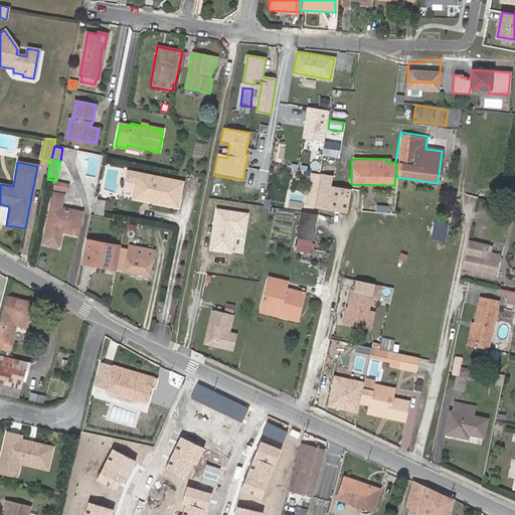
[(334,173),(335,167),(322,164),(321,171),(334,173)]
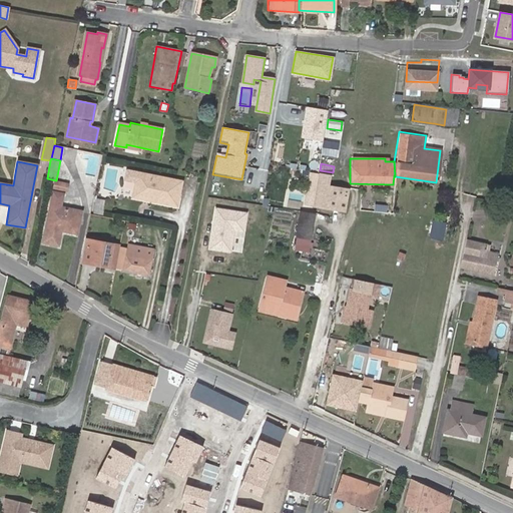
[(136,183),(132,199),(179,208),(184,182),(128,169),(126,181),(136,183)]
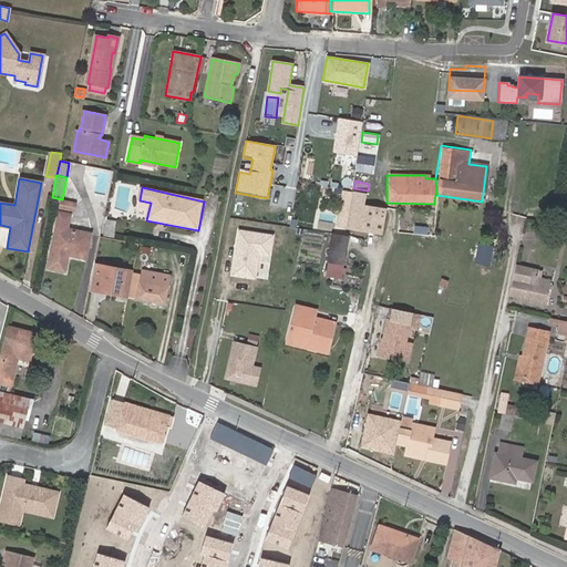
[(342,192),(336,225),(344,227),(350,193),(342,192)]
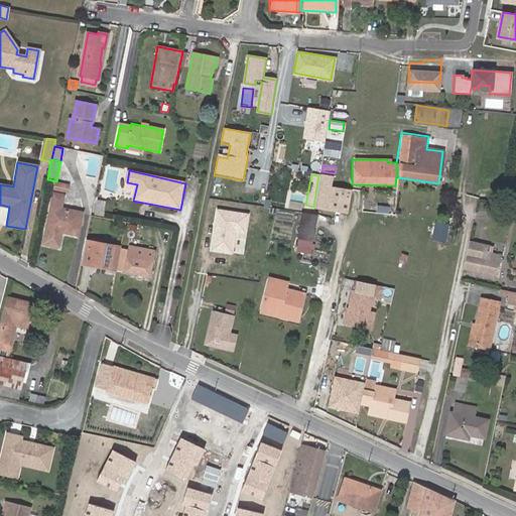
[(318,175),(313,207),(346,212),(350,191),(331,187),(332,177),(318,175)]
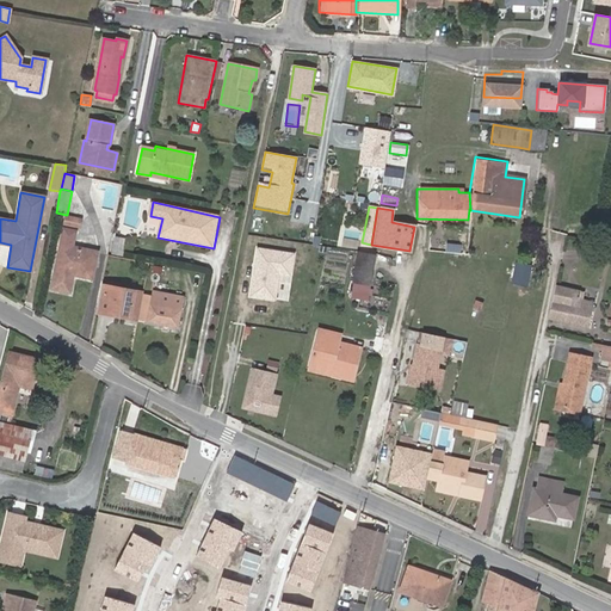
[(296,218),(313,221),(314,211),(297,209),(296,218)]
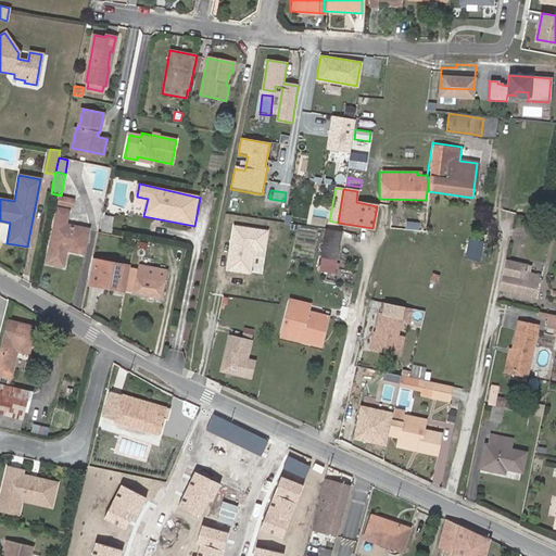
[(61,196),(60,196),(58,204),(71,207),(73,198),(61,196)]
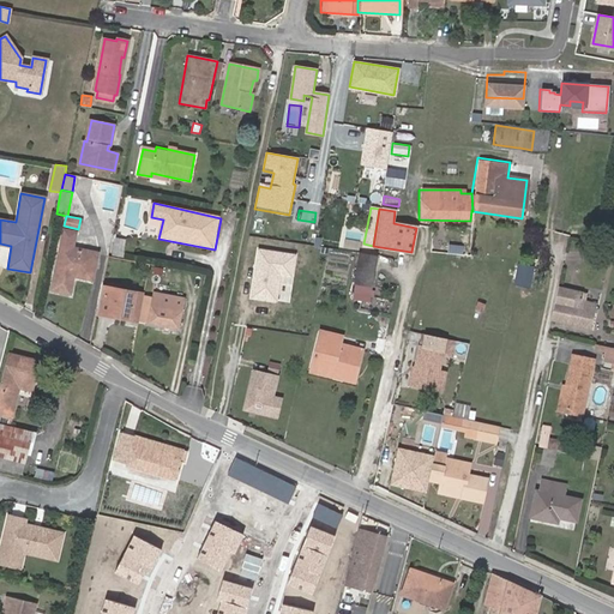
[(68,293),(72,275),(90,278),(96,252),(72,247),(74,233),(64,230),(50,289),(68,293)]
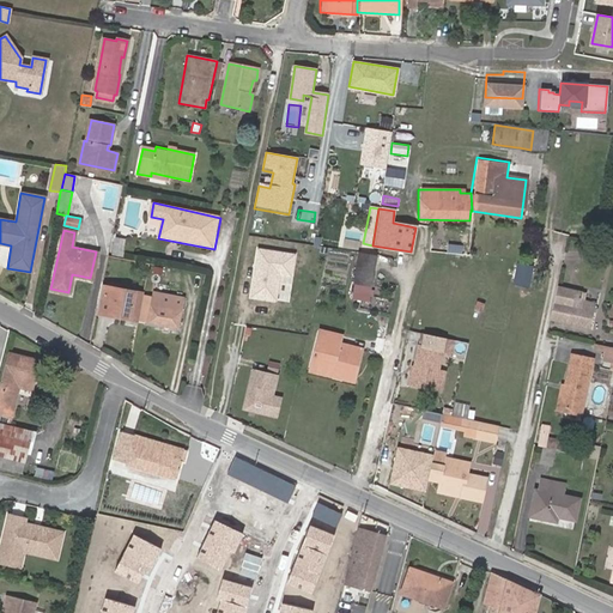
[(115,237),(111,254),(121,256),(125,240),(115,237)]
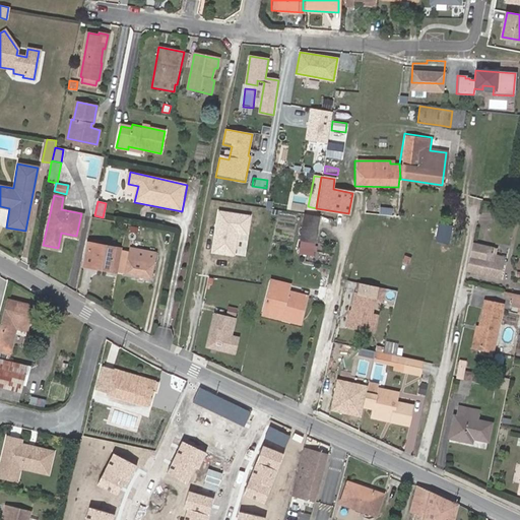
[(232,255),(240,216),(221,213),(213,251),(232,255)]
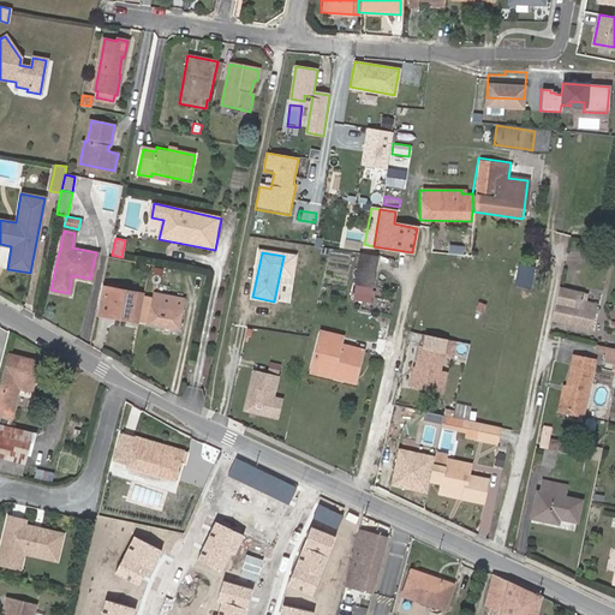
[(359,254),(354,285),(371,286),(376,256),(359,254)]
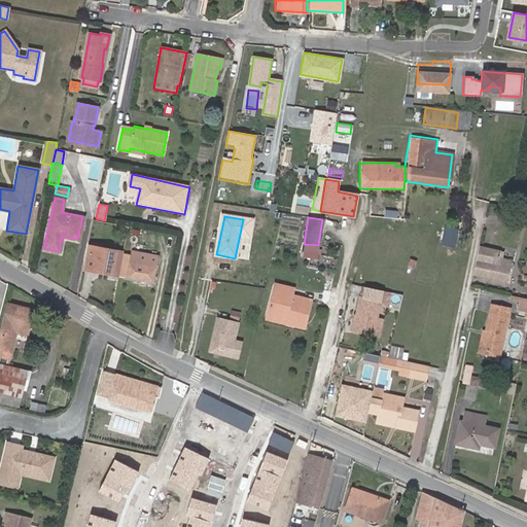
[(454,248),(458,232),(445,229),(441,244),(454,248)]
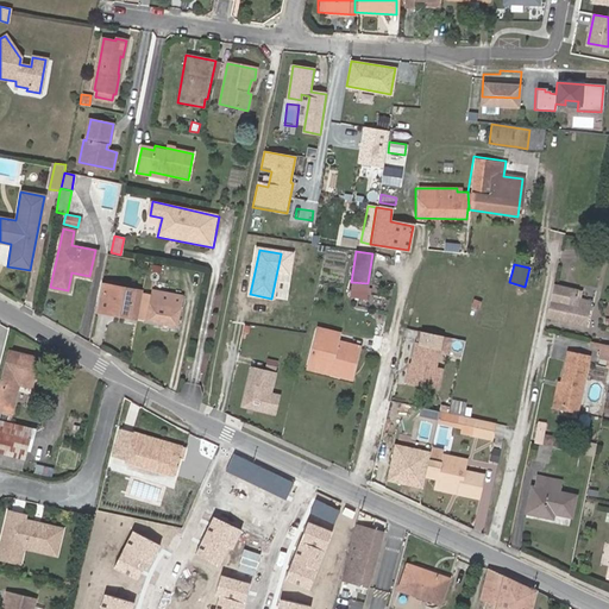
[(368,283),(351,282),(349,296),(365,299),(368,283)]
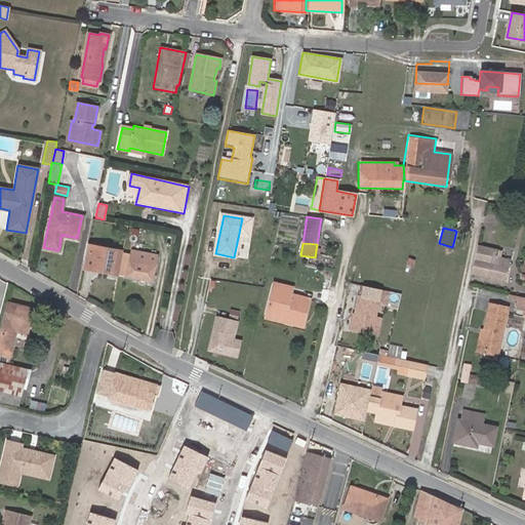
[(86,269),(111,274),(115,249),(90,245),(86,269)]
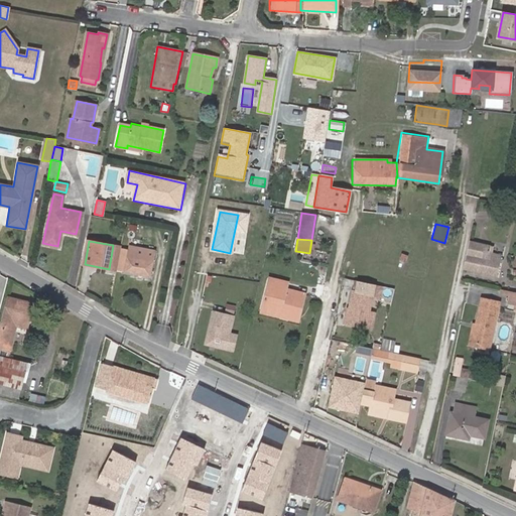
[(482,245),(467,241),(462,267),(496,275),(500,254),(487,251),(488,248),(488,246),(482,245)]
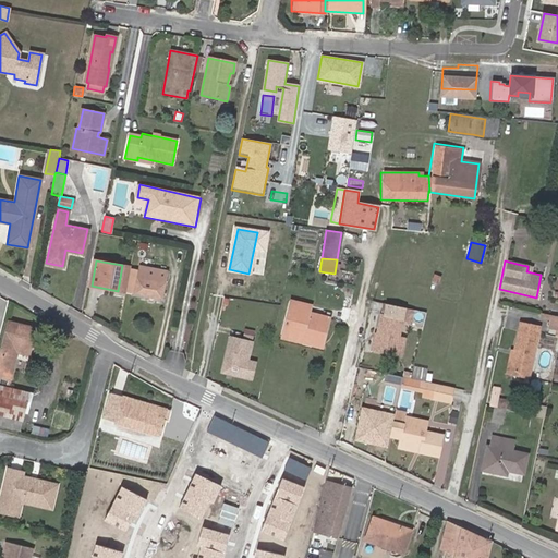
[(125,292),(130,267),(122,265),(118,291),(125,292)]
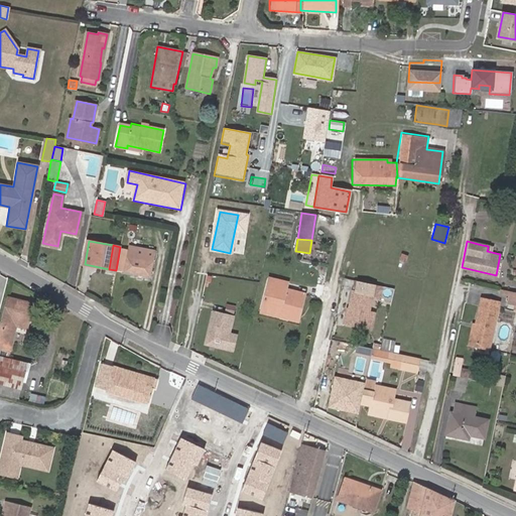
[(128,248),(123,272),(150,277),(154,250),(128,246),(128,248)]
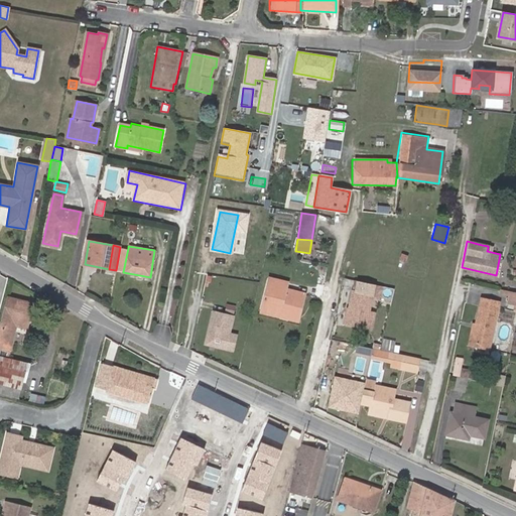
[(261,312),(298,320),(304,293),(286,289),(287,282),(269,278),(261,312)]
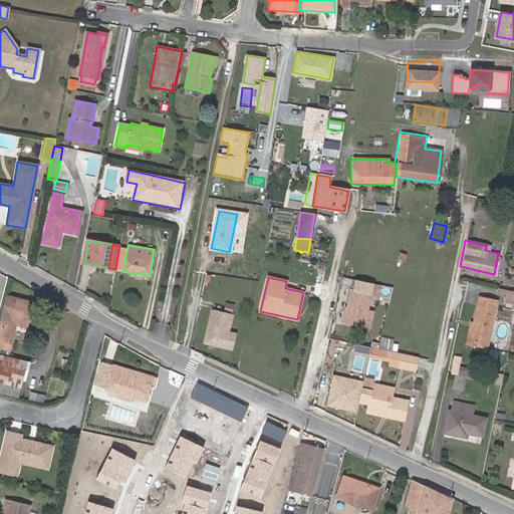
[(373,285),(357,281),(354,293),(350,292),(347,309),(344,325),(363,329),(367,313),(370,297),(373,285)]
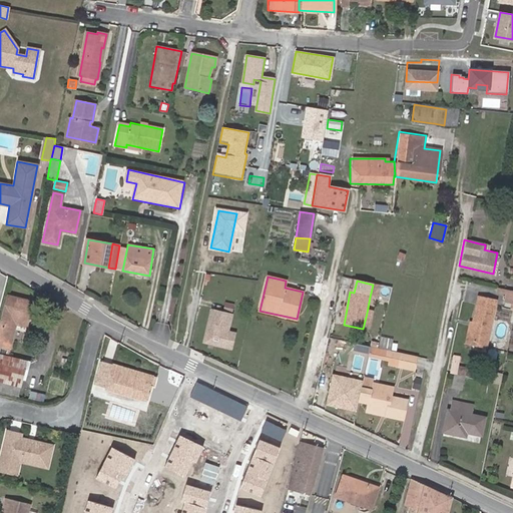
[(378,298),(381,287),(373,285),(370,297),(378,298)]
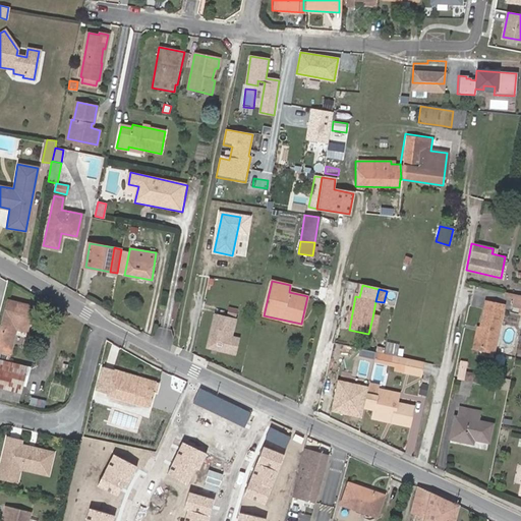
[(12,328),(14,329),(26,332),(33,306),(8,300),(0,333),(0,351),(5,353),(12,328)]
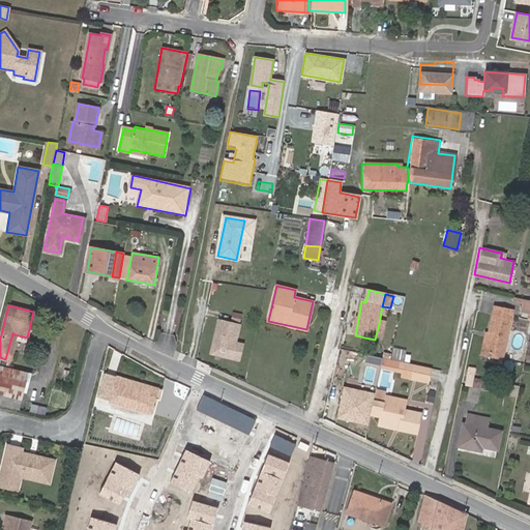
[(494,307),(489,334),(486,334),(480,356),(502,361),(513,312),(494,307)]
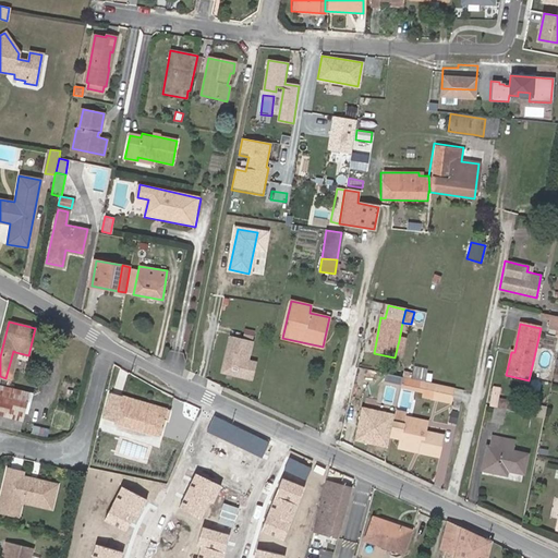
[(407,341),(399,340),(395,358),(402,360),(407,341)]
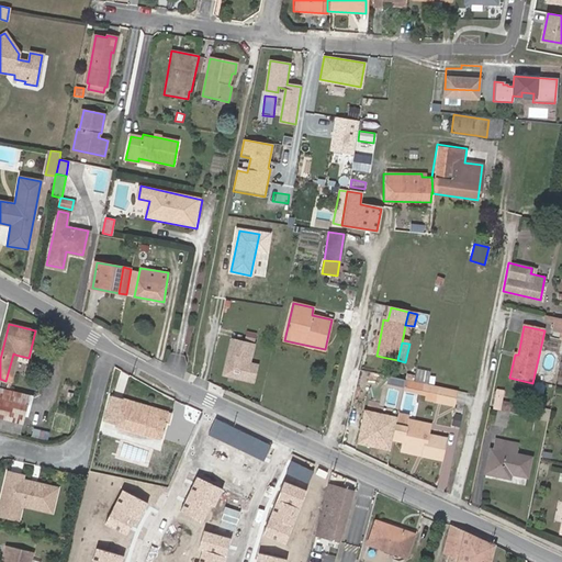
[(251,349),(231,345),(223,380),(253,385),(256,369),(247,368),(251,349)]
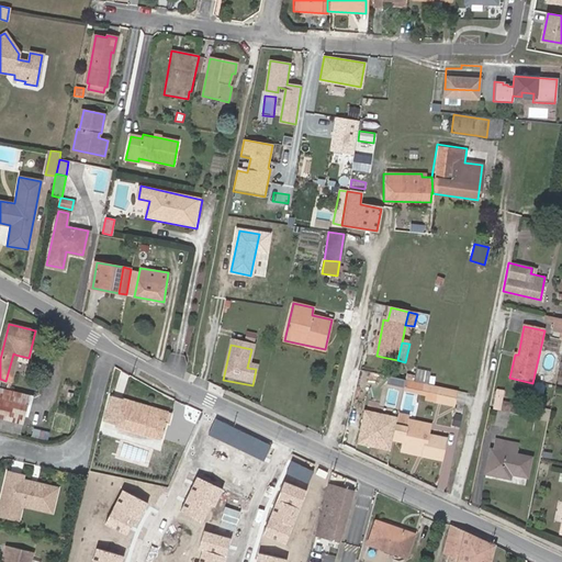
[(9,382),(15,355),(13,353),(6,381),(9,382)]
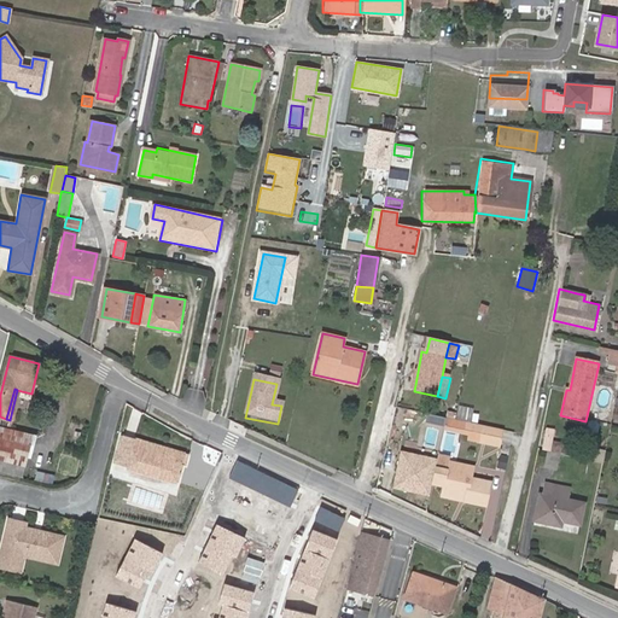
[(442,429),(443,420),(435,418),(433,426),(442,429)]
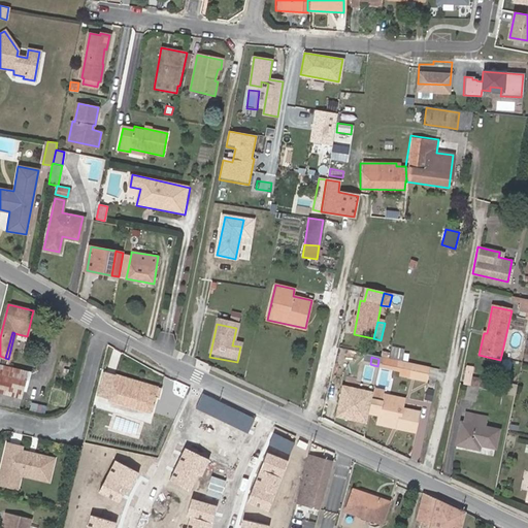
[(397,372),(399,363),(388,361),(380,359),(378,359),(377,368),(397,372)]
